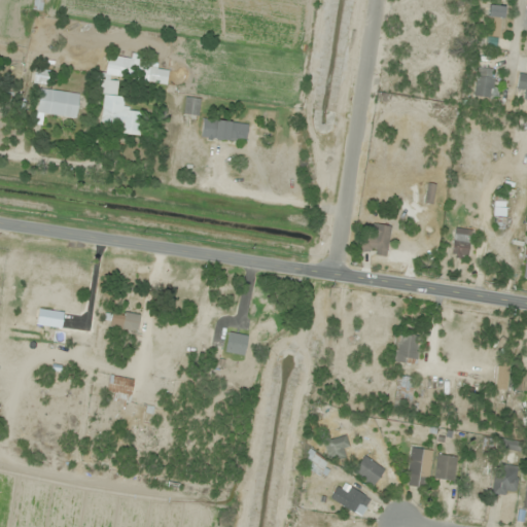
[(503,7),(488,5),(484,36),(499,38),(503,7)]
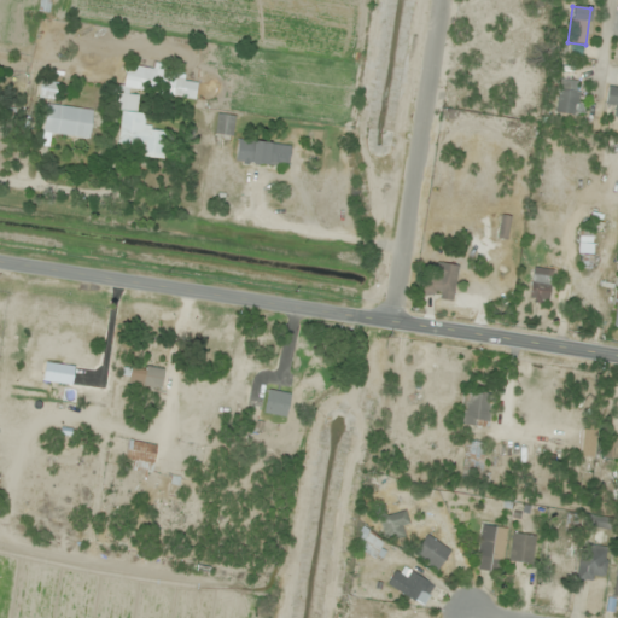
[(151,94),(157,71),(128,64),(123,80),(136,83),(135,89),(151,94)]
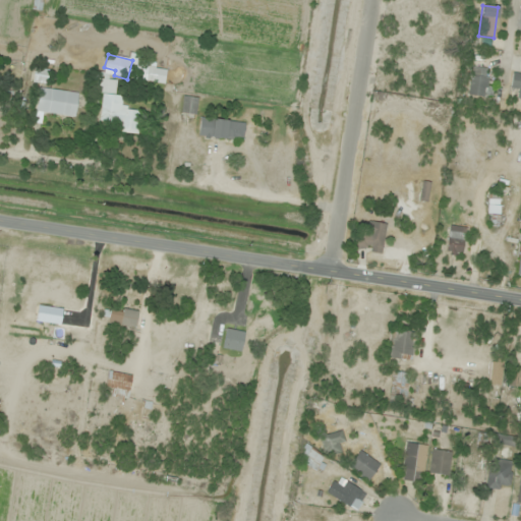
[(166,70),(148,66),(145,80),(164,84),(166,70)]
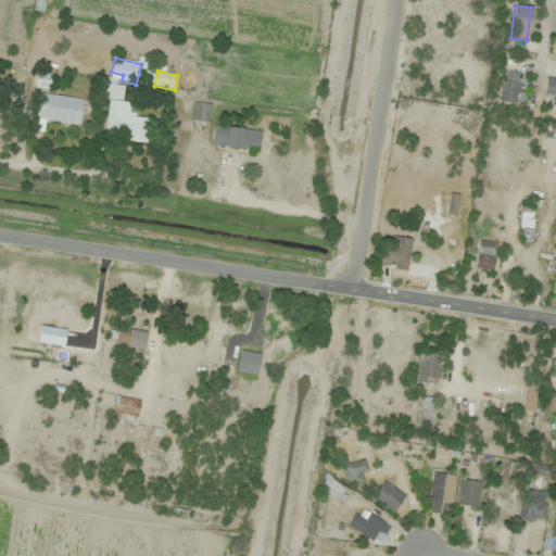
[(520,74),(503,72),(498,102),(523,105),(526,85),(519,84),(520,74)]
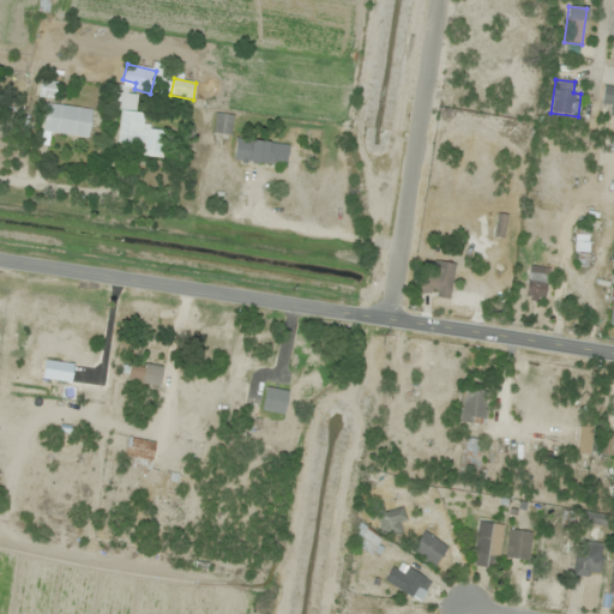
[(613,85),(602,86),(602,104),(609,104),(609,116),(613,115),(613,85)]
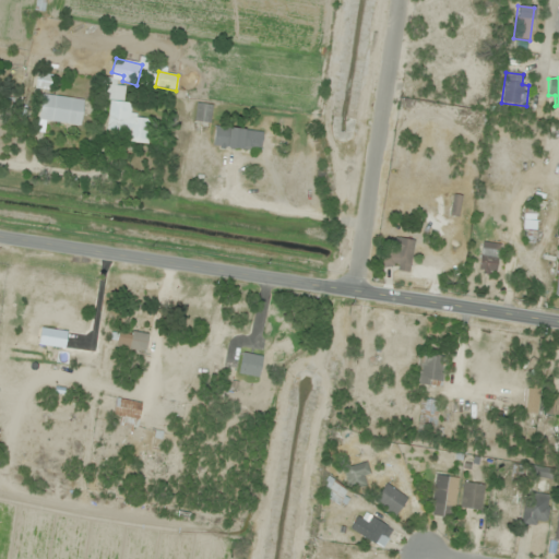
[(126,142),(147,144),(149,117),(129,116),(130,102),(122,102),(123,82),(100,81),(99,98),(108,99),(107,130),(127,131),(126,142)]
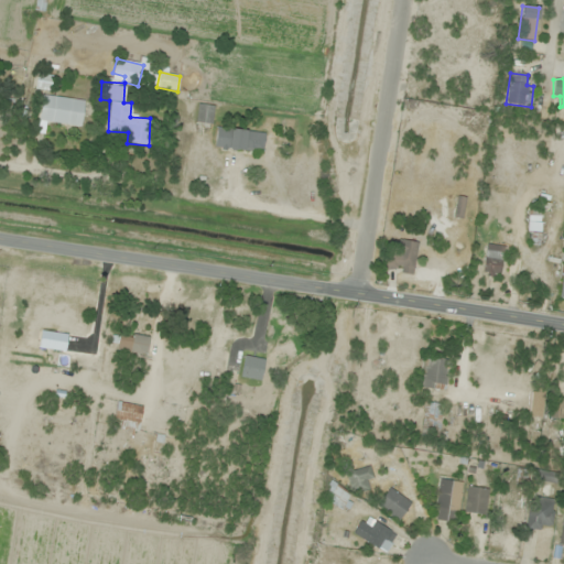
[(79,127),(83,100),(41,95),(38,121),(79,127)]
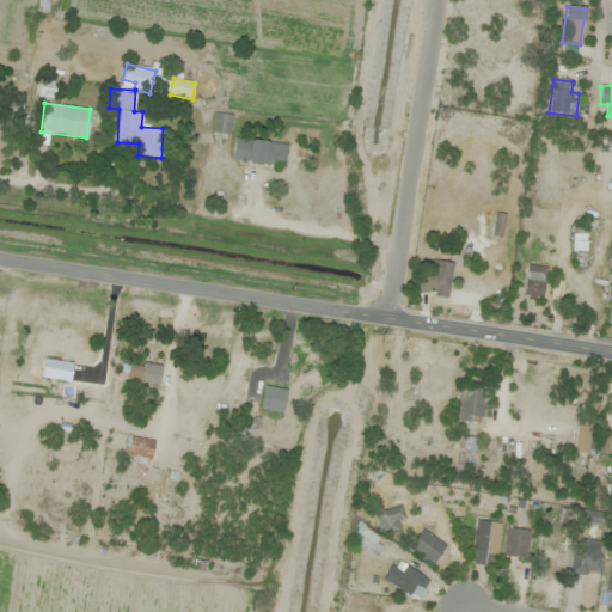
[(231,134),(231,114),(213,114),(213,134),(231,134)]
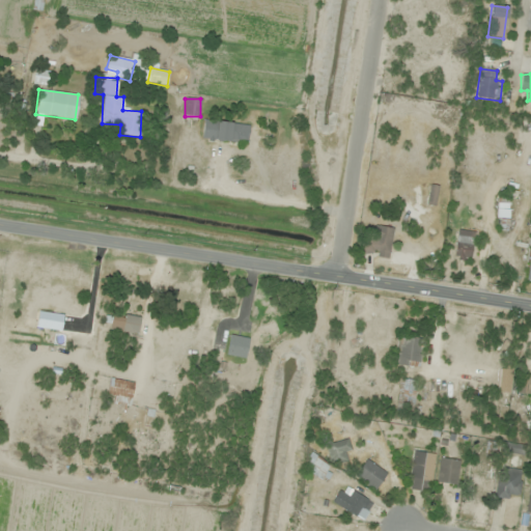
[(201,140),(247,144),(249,124),(203,120),(201,140)]
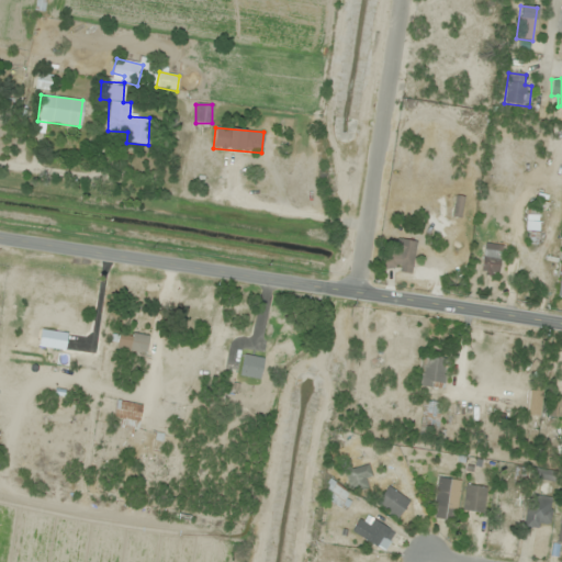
[(462,198),(454,197),(452,216),(460,217),(462,198)]
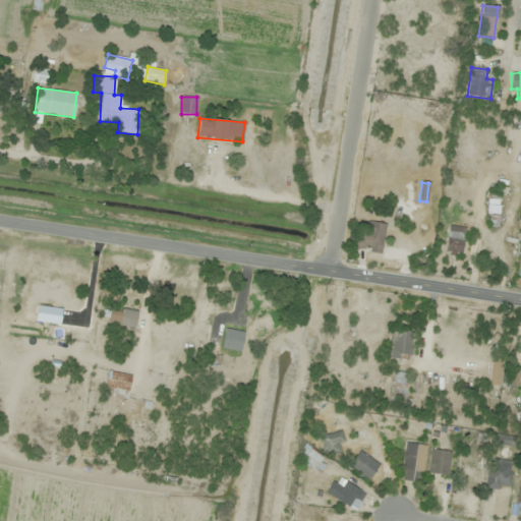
[(354,249),(382,253),(385,224),(367,222),(365,238),(356,237),(354,249)]
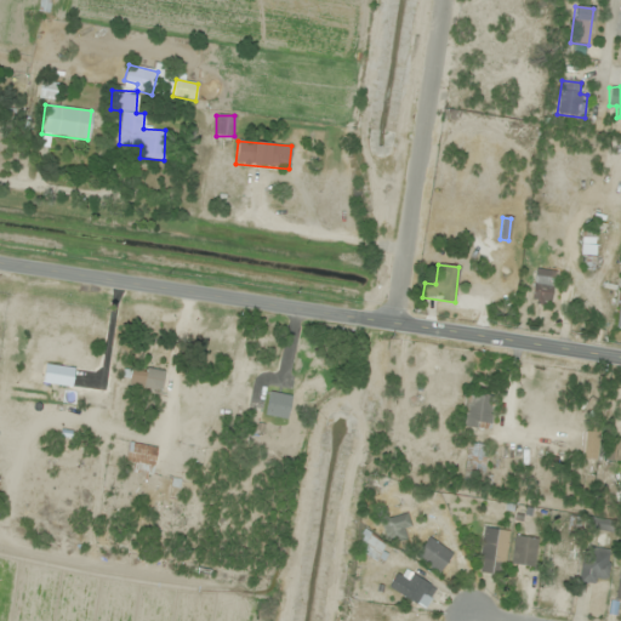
[(531,303),(551,305),(553,271),(534,269),(531,303)]
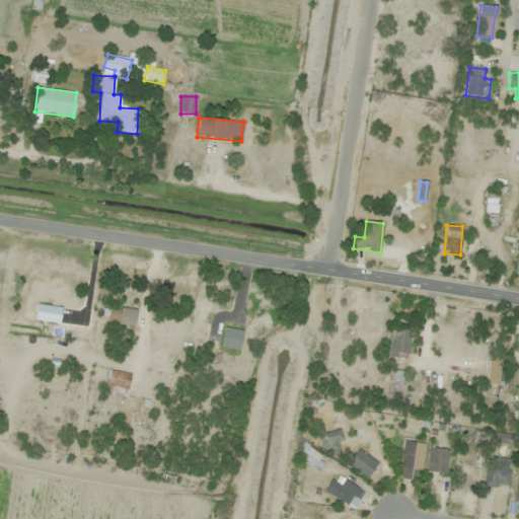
[(134,327),(137,311),(104,305),(101,321),(134,327)]
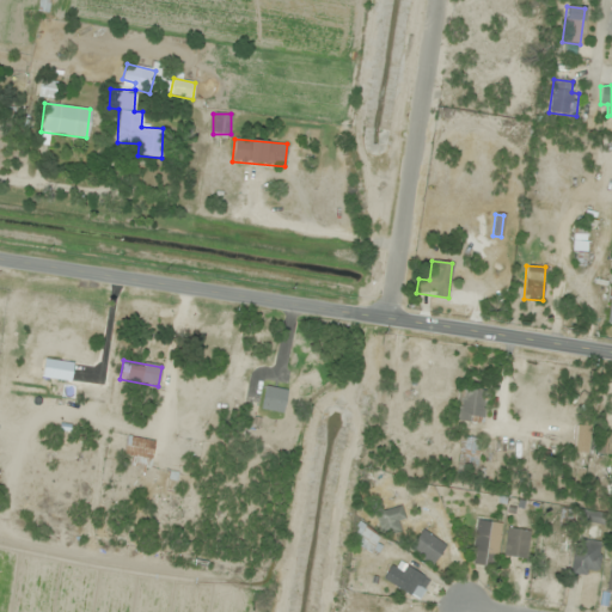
[(287,392),(265,386),(261,409),(282,414),(287,392)]
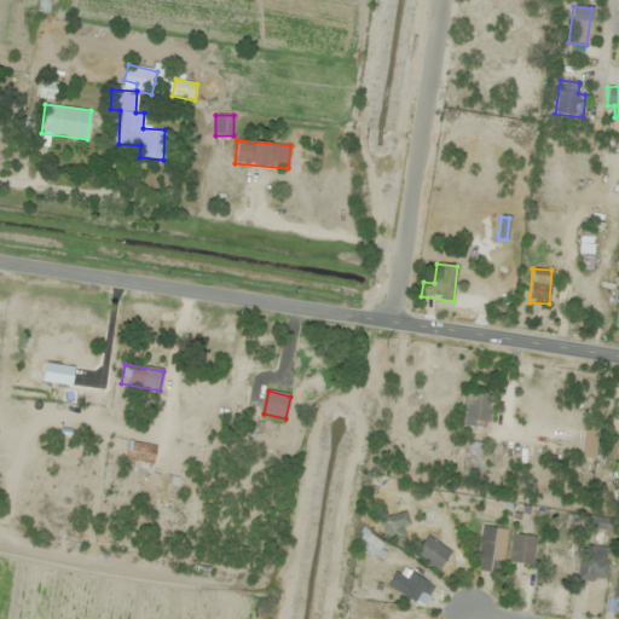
[(487,395),(463,395),(463,428),(487,428),(487,395)]
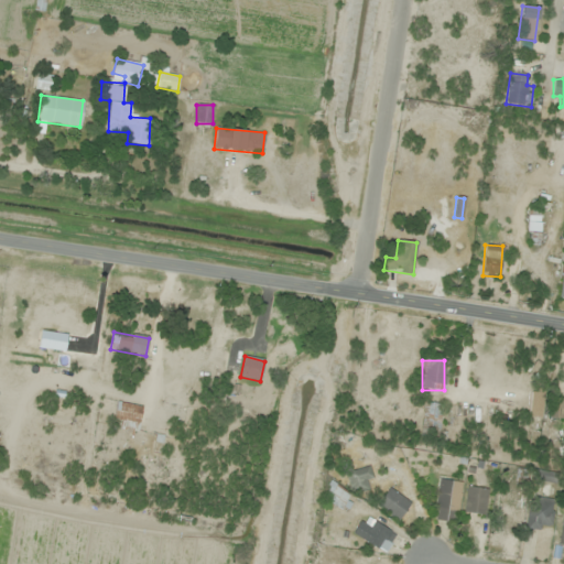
[(541,391),(528,392),(529,412),(542,411),(541,391)]
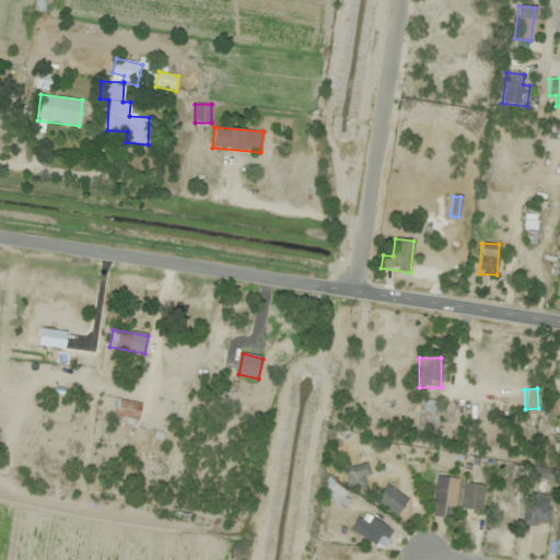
[(559,404),(559,396),(547,394),(544,413),(558,416),(559,404)]
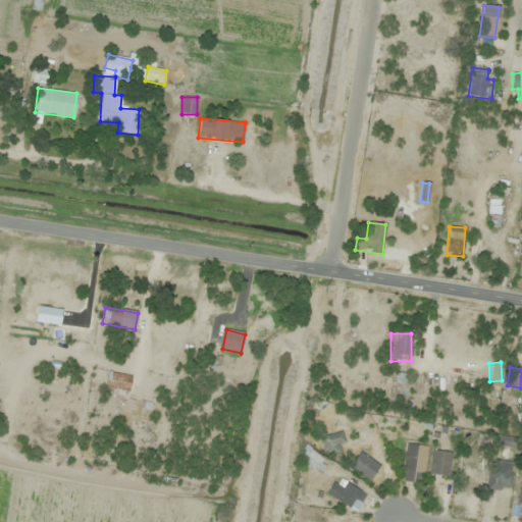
[(131,376),(108,372),(103,395),(126,400),(131,376)]
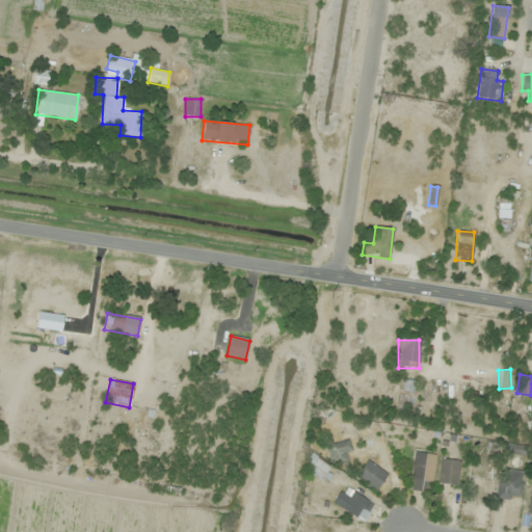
[(398,413),(415,413),(415,380),(398,380),(398,413)]
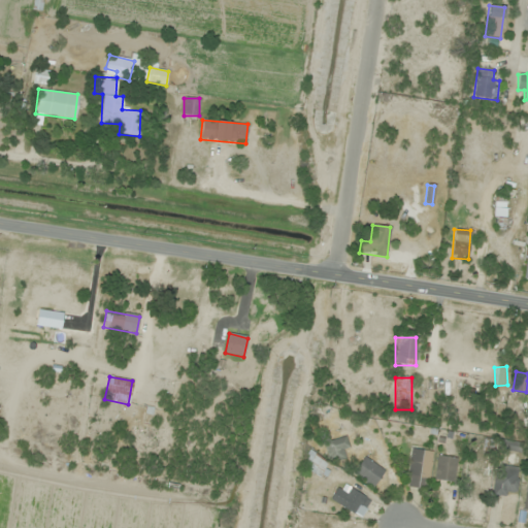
[(341,436),(323,444),(331,464),(350,456),(341,436)]
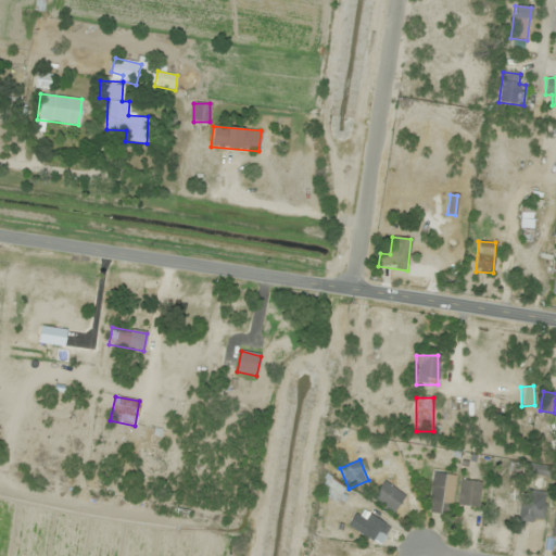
[(548,464),(526,464),(526,475),(548,475),(548,464)]
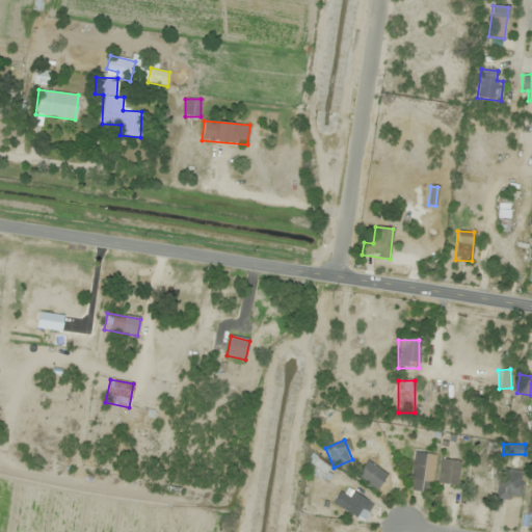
[(433,454),(413,452),(408,490),(429,493),(433,454)]
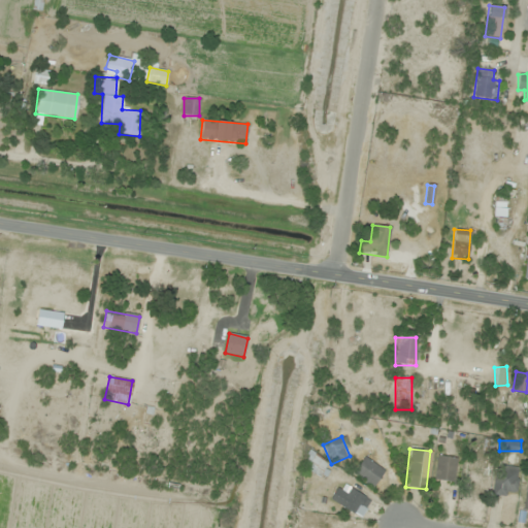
[(331,464),(309,454),(302,467),(324,479),(331,464)]
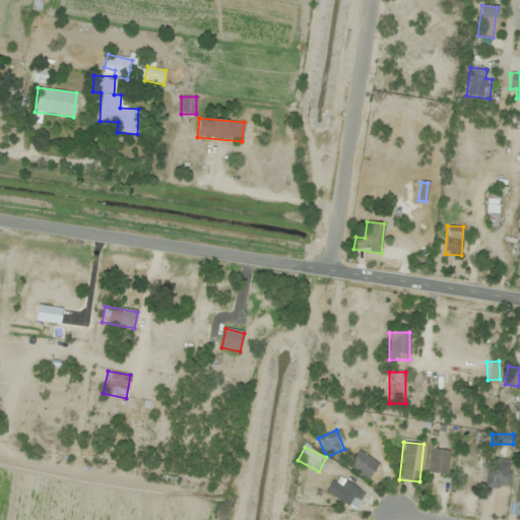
[(346,465),(366,480),(378,464),(359,449),(346,465)]
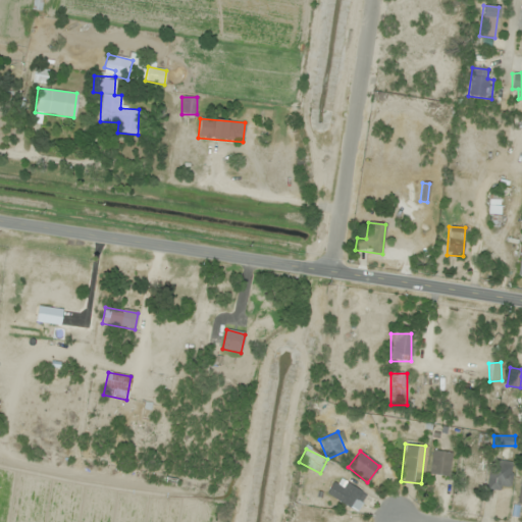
[(450,452),(430,452),(430,476),(449,476),(450,452)]
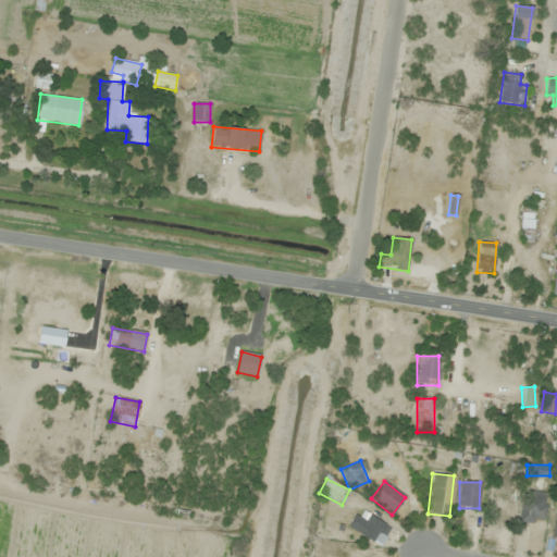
[(520,522),(544,524),(547,493),(523,491),(520,522)]
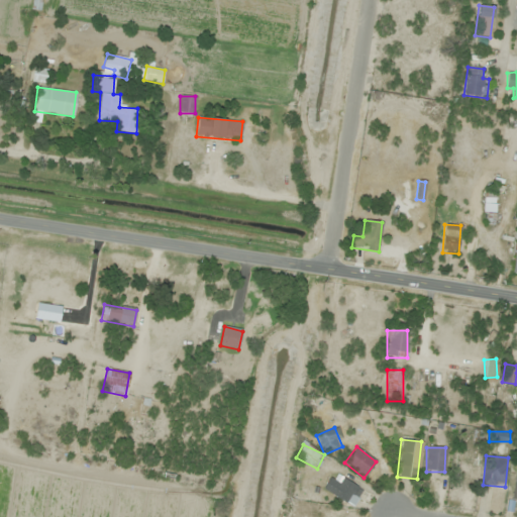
[(322,490),(351,507),(362,490),(332,473),(322,490)]
